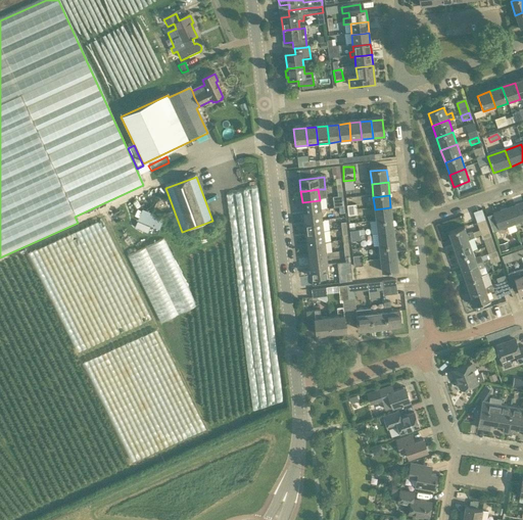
[(338,198),(333,199),(333,204),(338,203),(339,209),(343,208),(342,197),(338,198)]
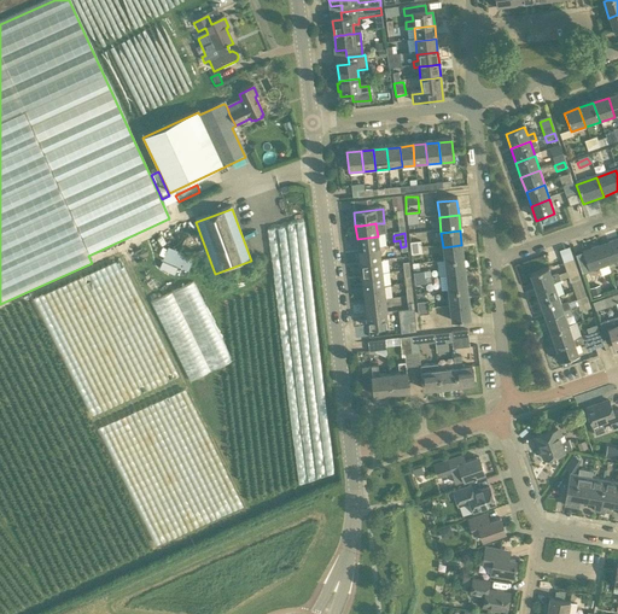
[(378,237),(357,239),(359,252),(361,251),(363,251),(379,250),(378,237)]
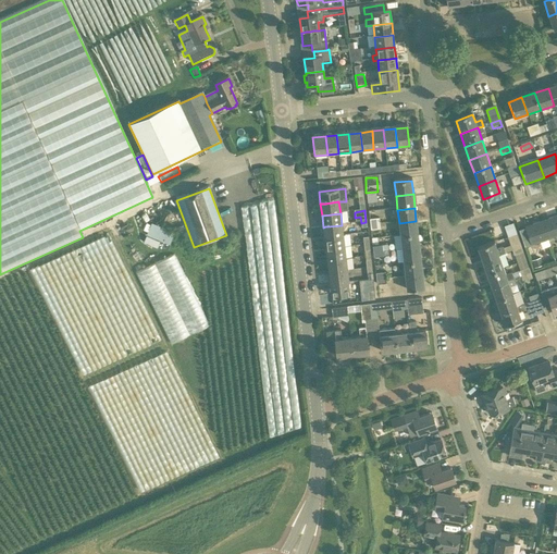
[(556,218),(541,223),(547,241),(556,236),(556,218)]
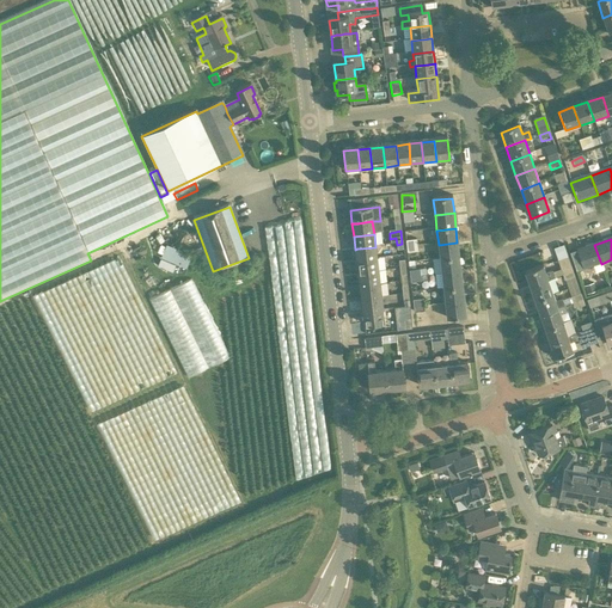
[(439,245),(440,260),(459,258),(457,243),(439,245)]
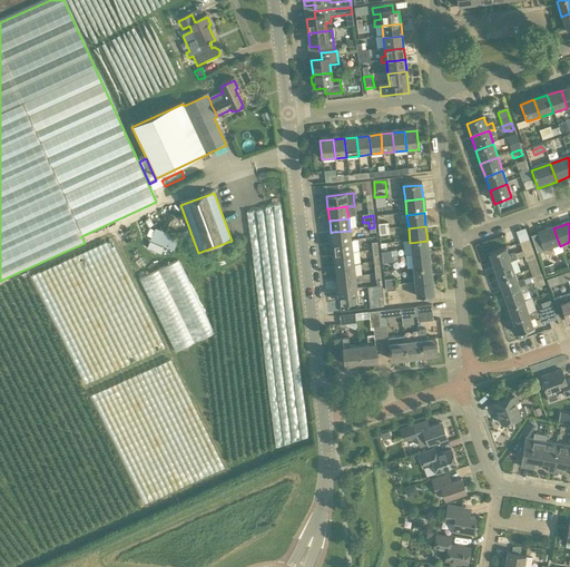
[(543,252),(560,246),(553,228),(537,235),(543,252)]
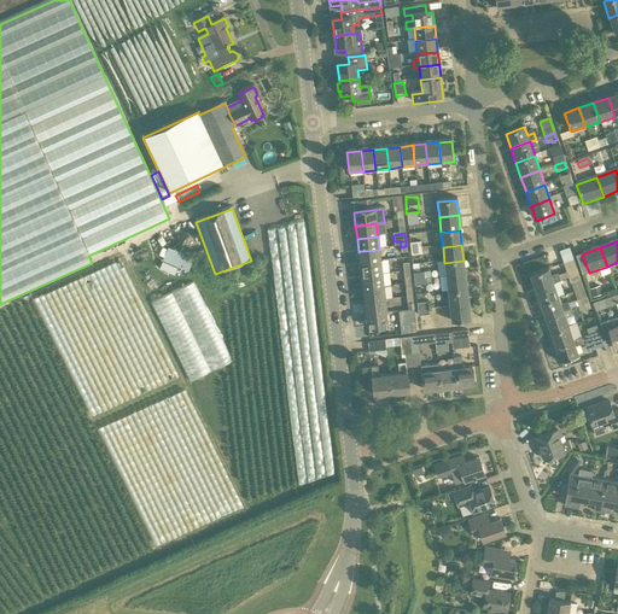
[(563,264),(572,261),(567,249),(558,251),(563,264)]
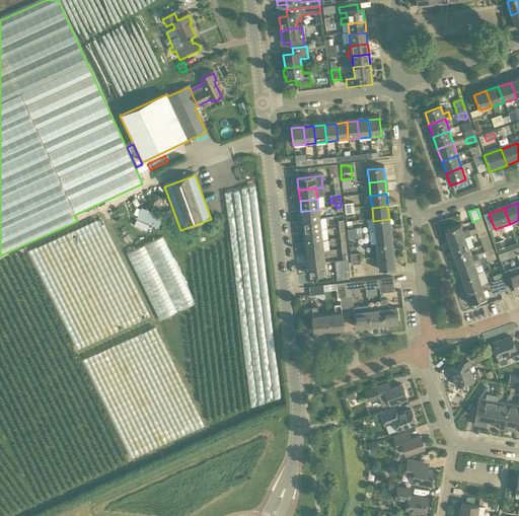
[(302,219),(302,222),(305,222),(307,222),(319,220),(318,210),(305,211),(303,211),(301,212),(302,219)]
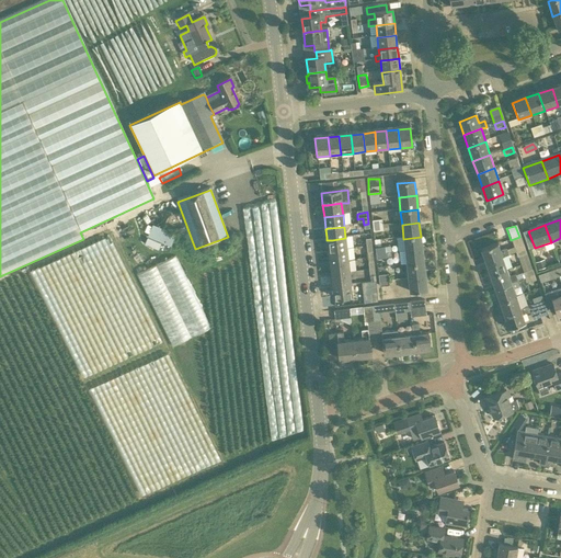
[(176,236),(163,230),(158,243),(171,249),(176,236)]
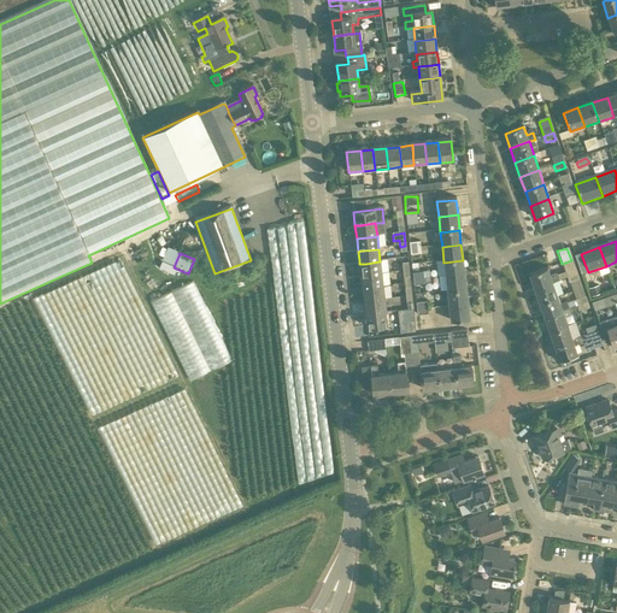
[(444,263),(446,277),(464,275),(463,260),(444,263)]
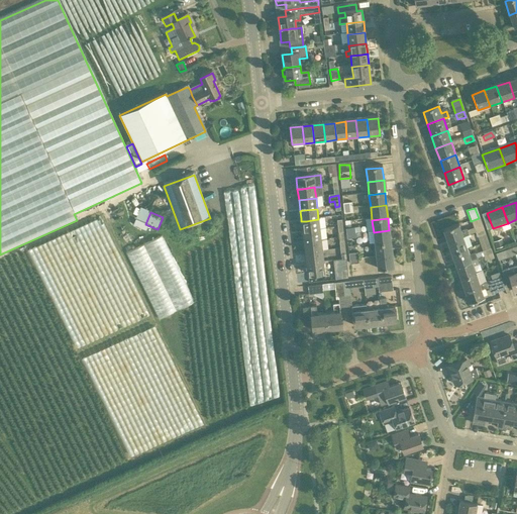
[(476,234),(484,231),(479,218),(471,221),(476,234)]
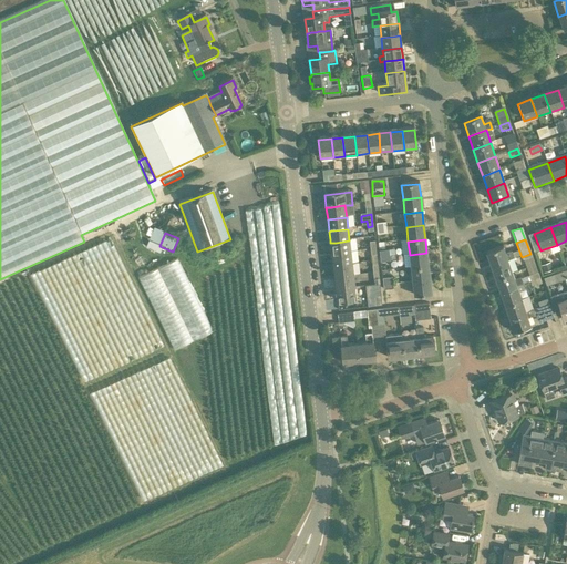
[(330,243),(331,255),(350,253),(349,241),(336,243),(333,243),(330,243)]
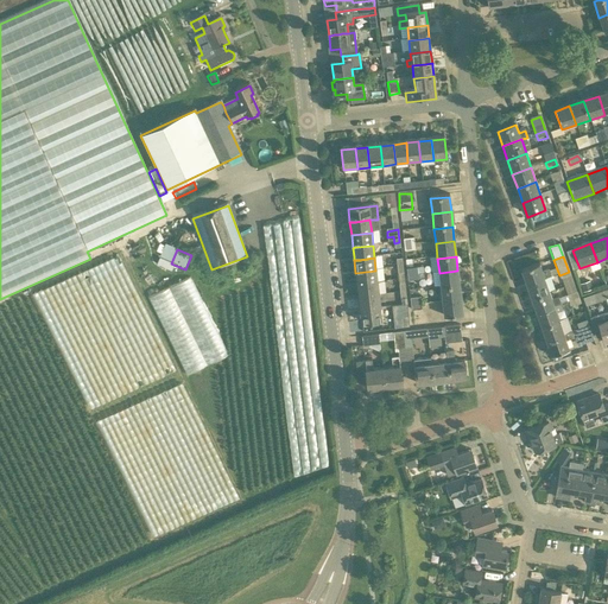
[(526,286),(544,280),(551,278),(549,272),(542,274),(539,266),(521,272),(526,286)]
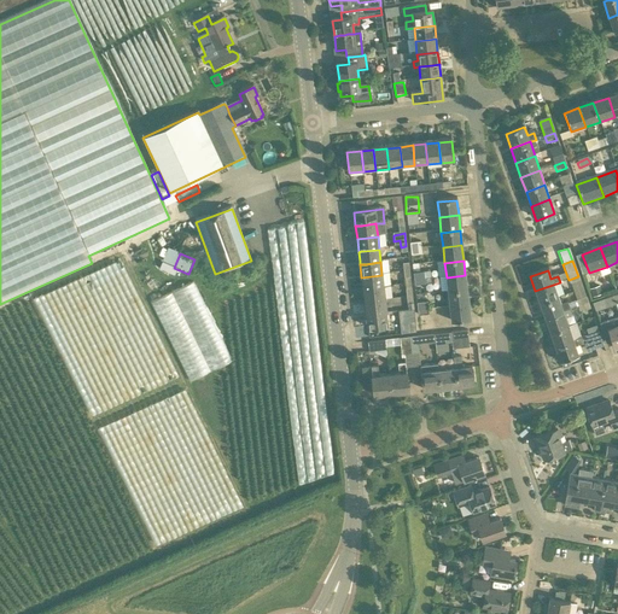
[(361,278),(363,291),(384,288),(382,275),(361,278)]
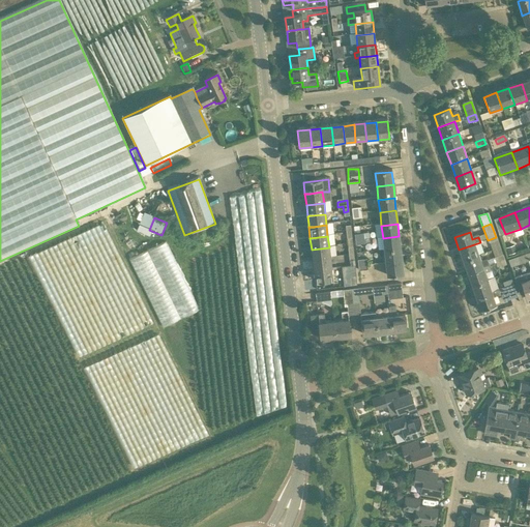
[(383,238),(384,252),(401,250),(399,236),(383,238)]
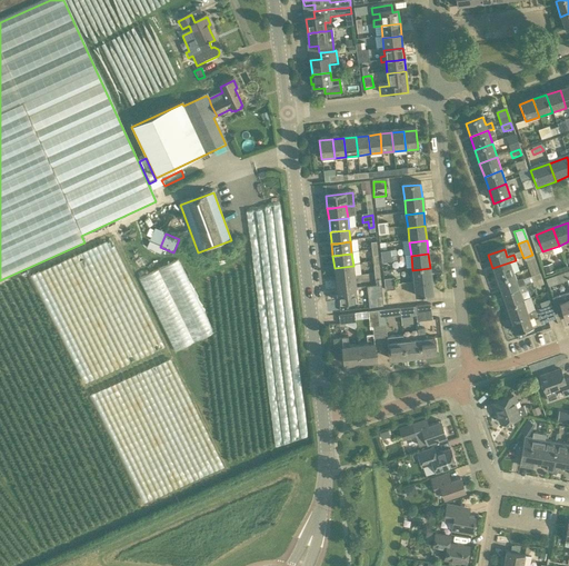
[(492,268),(498,281),(513,276),(509,262),(492,268)]
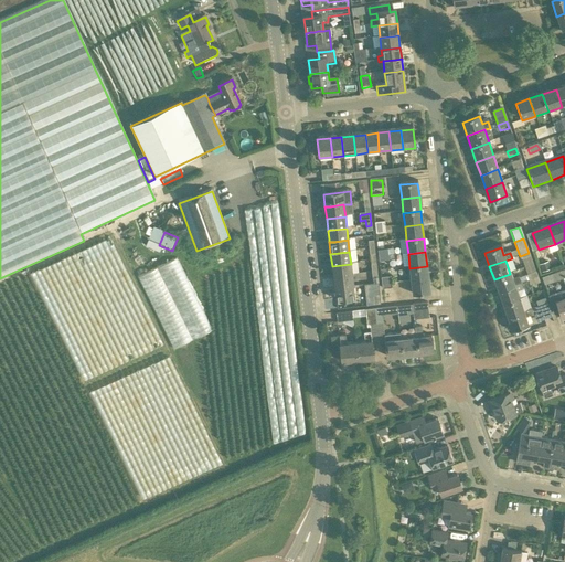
[(547,263),(537,267),(541,274),(551,271),(547,263)]
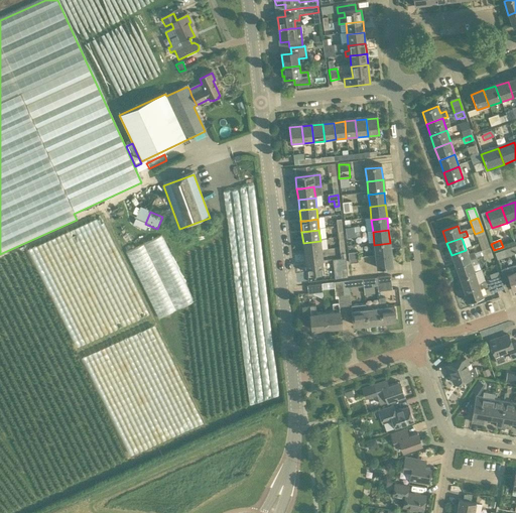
[(303,243),(304,254),(321,252),(320,241),(303,243)]
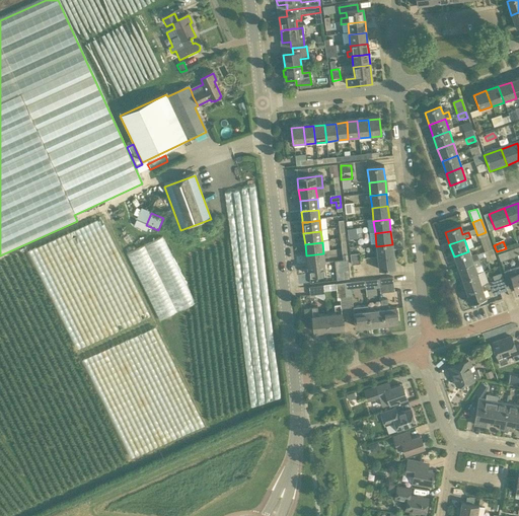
[(376,246),(377,259),(393,256),(392,244),(376,246)]
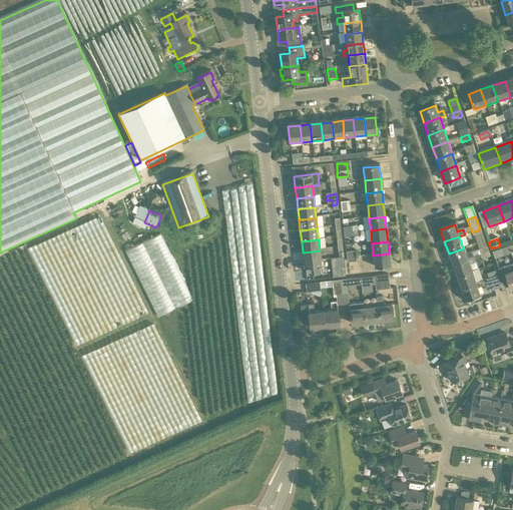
[(494,258),(511,251),(509,247),(492,253),(494,258)]
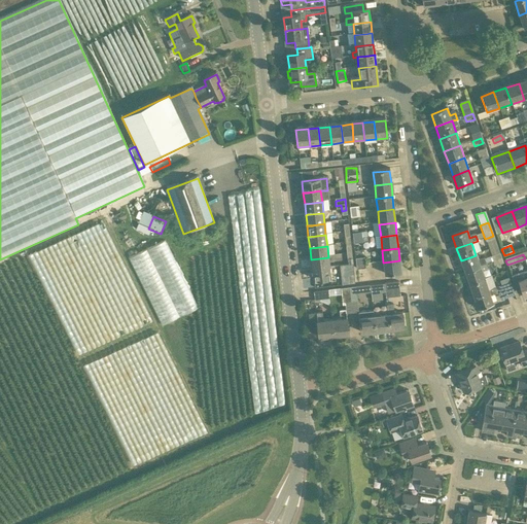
[(476,255),(461,260),(465,273),(486,266),(484,259),(478,262),(476,255)]
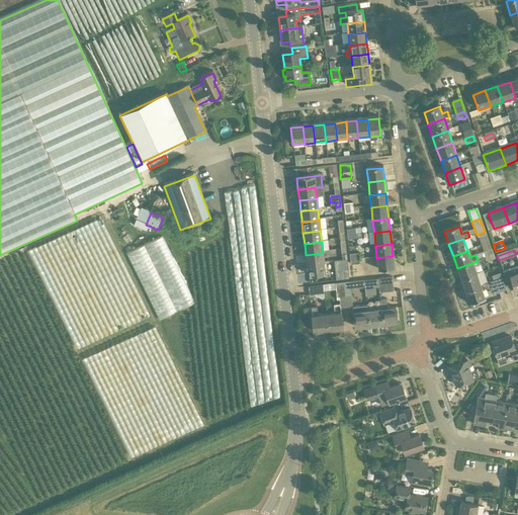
[(306,255),(307,266),(313,265),(324,264),(323,253),(306,255)]
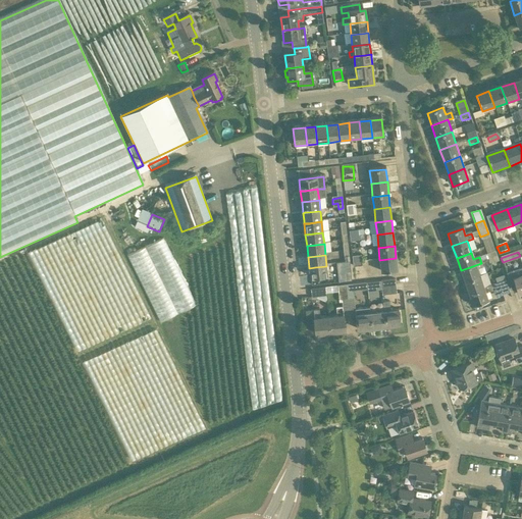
[(398,271),(396,258),(379,260),(381,273),(398,271)]
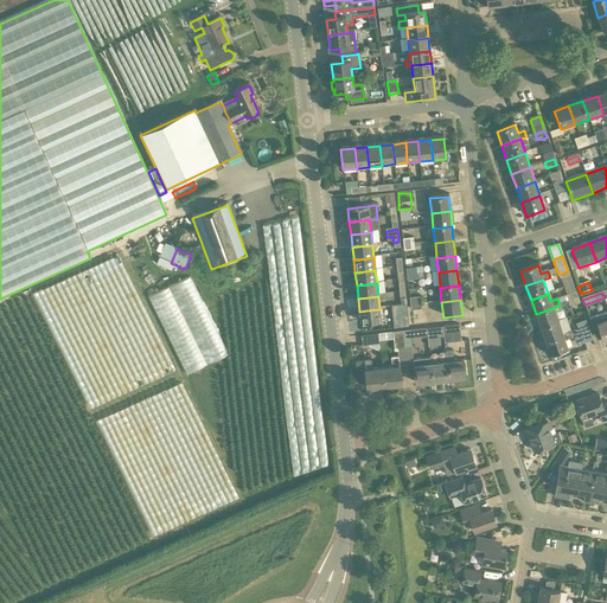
[(560,306),(536,314),(541,328),(558,322),(555,314),(562,312),(560,306)]
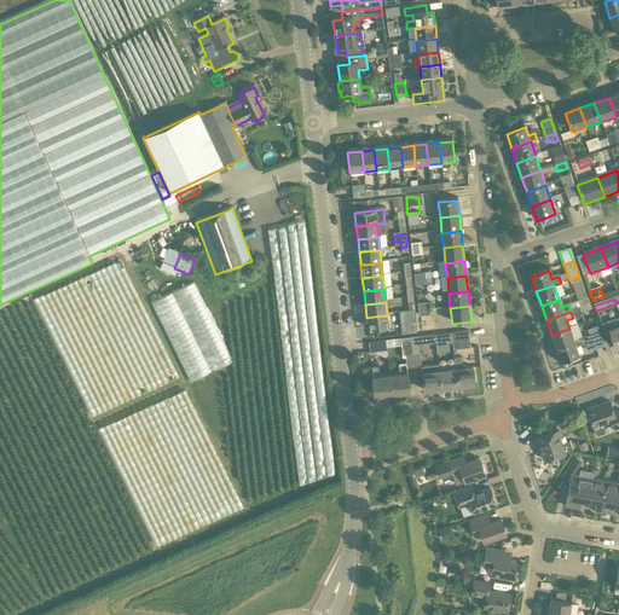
[(388,328),(387,315),(374,317),(366,318),(368,330),(388,328)]
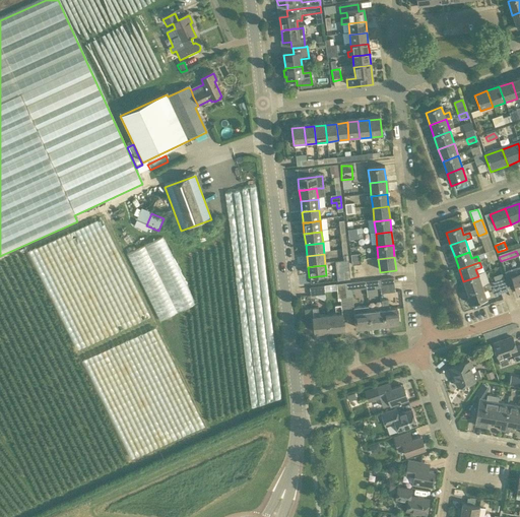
[(344,275),(336,276),(337,282),(350,281),(348,268),(344,269),(344,275)]
